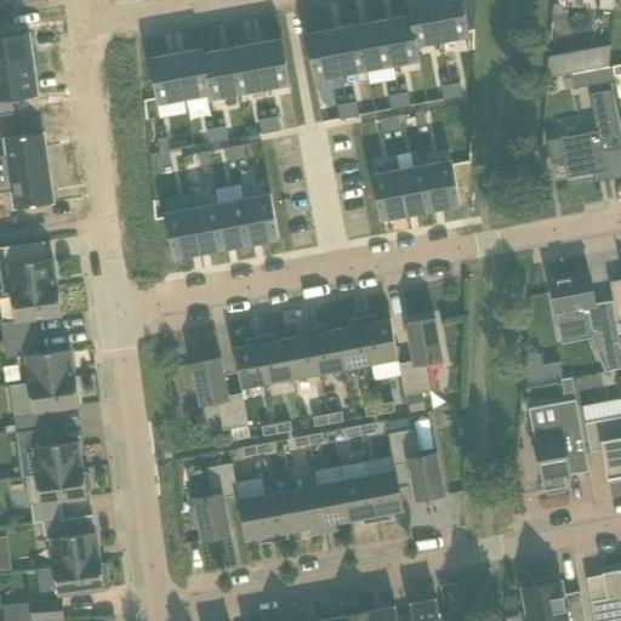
[(443,41),(434,0),(411,0),(408,1),(410,15),(411,15),(416,46),(417,46),(443,41)]
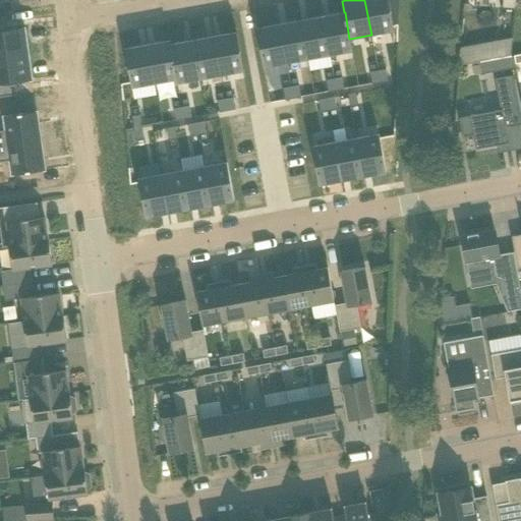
[(388,0),(364,0),(371,35),(394,31),(388,0)]
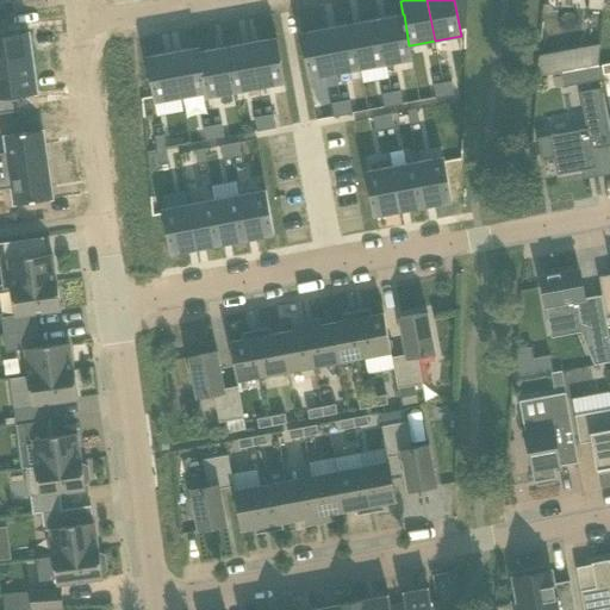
[(589,0),(589,11),(603,12),(603,0),(589,0)]
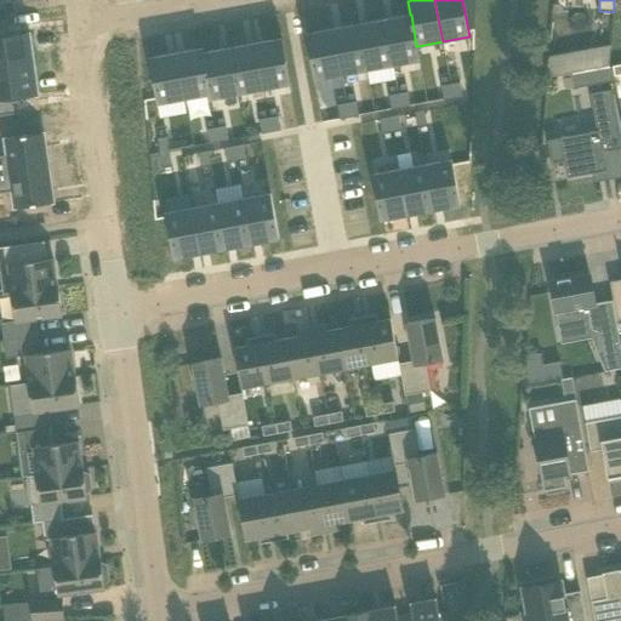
[(411,15),(410,15),(385,20),(393,66),(420,61),(417,46),(416,46),(411,15)]
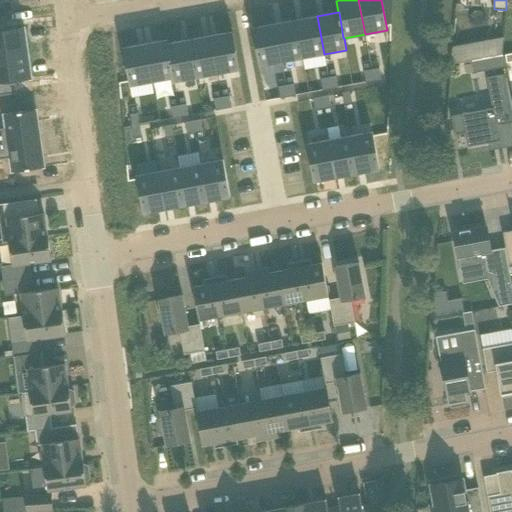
[(324,54),(317,16),(296,20),(303,58),(324,54)]
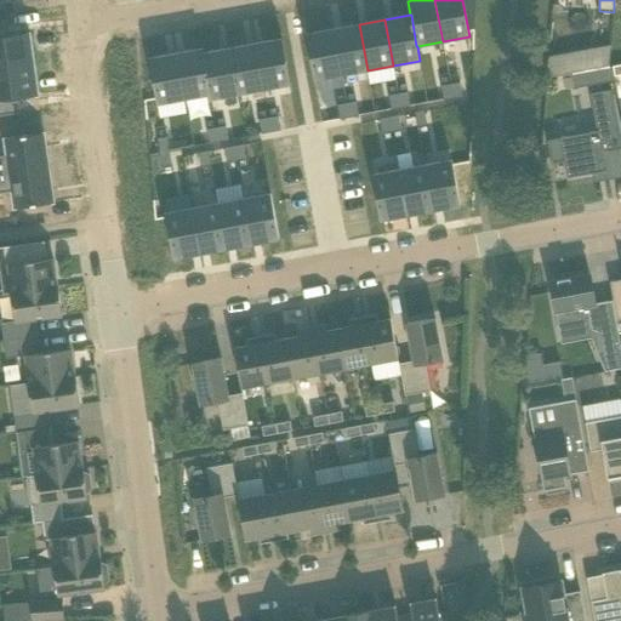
[(368,70),(359,24),(334,29),(342,75),(368,70)]
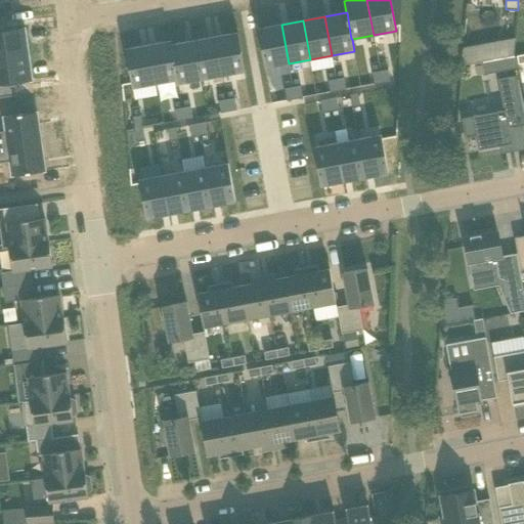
[(289,63),(281,25),(258,29),(265,68),(289,63)]
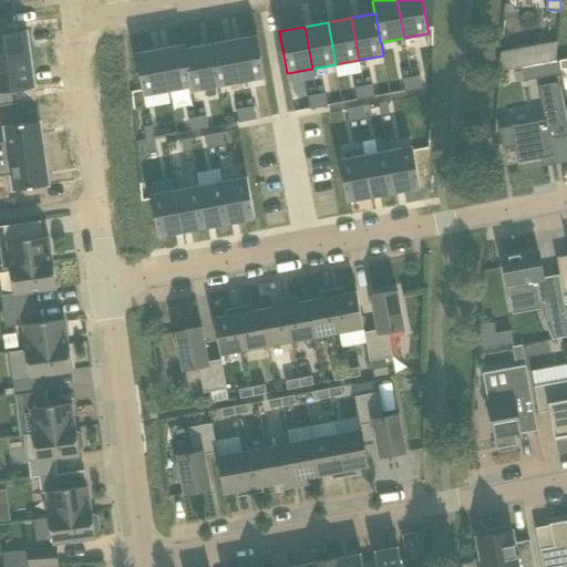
[(0,34),(0,62),(31,59),(27,31),(0,34)]
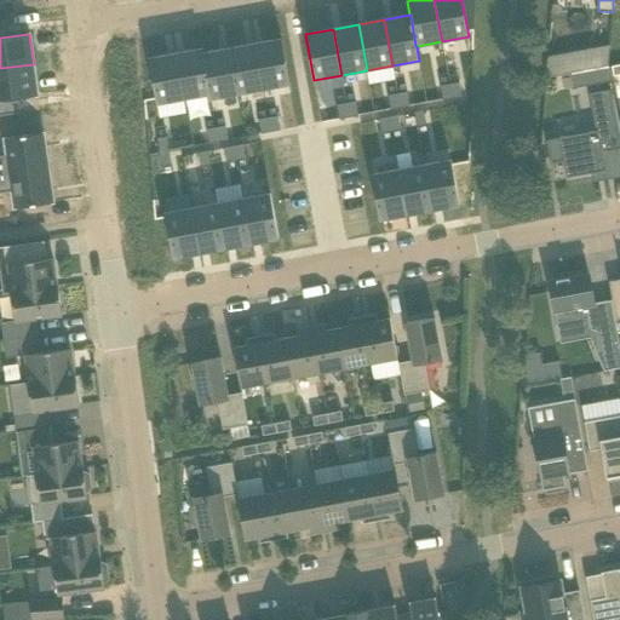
[(290,85),(281,39),(254,44),(263,90),(290,85)]
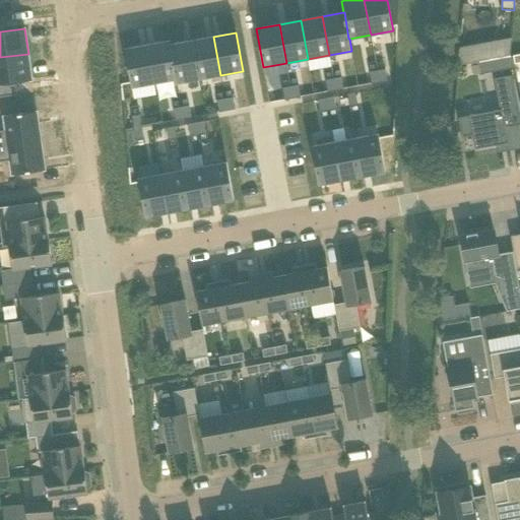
[(220,75),(213,37),(191,41),(198,79),(220,75)]
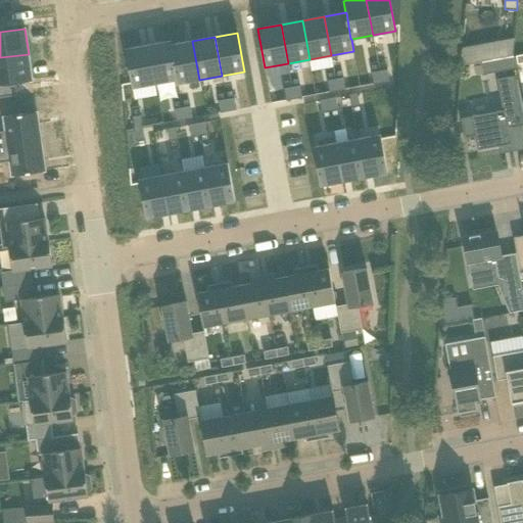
[(513,56),(514,40),(501,43),(500,58),(513,56)]
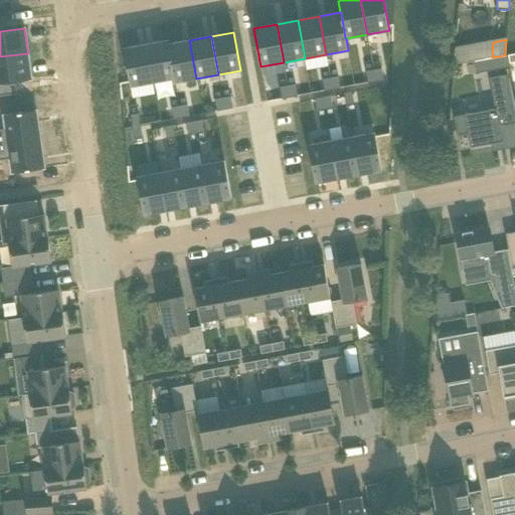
[(168,44),(169,44),(168,40),(145,44),(152,82),(173,78),(174,78),(168,44)]
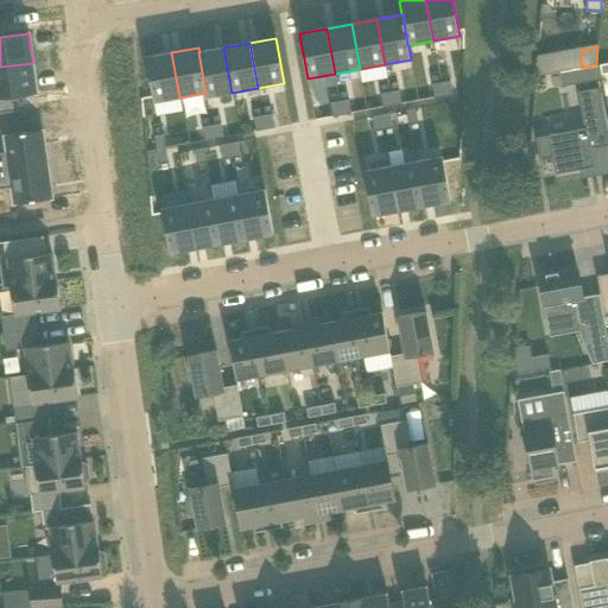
[(232,93),(223,48),(200,52),(198,52),(206,93),(204,93),(206,97),(232,93)]
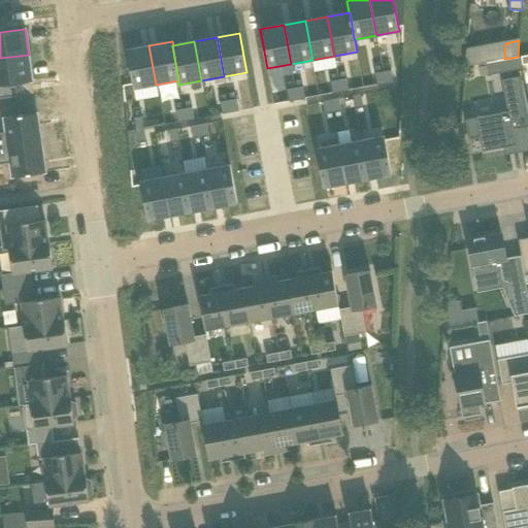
[(156,85),(149,45),(126,50),(133,89),(156,85)]
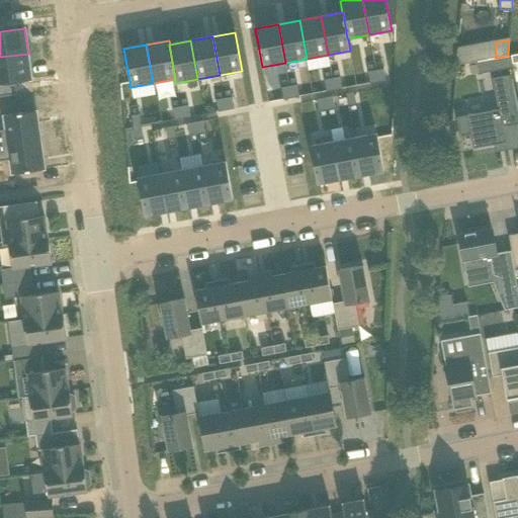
[(467,63),(468,48),(457,50),(456,65),(467,63)]
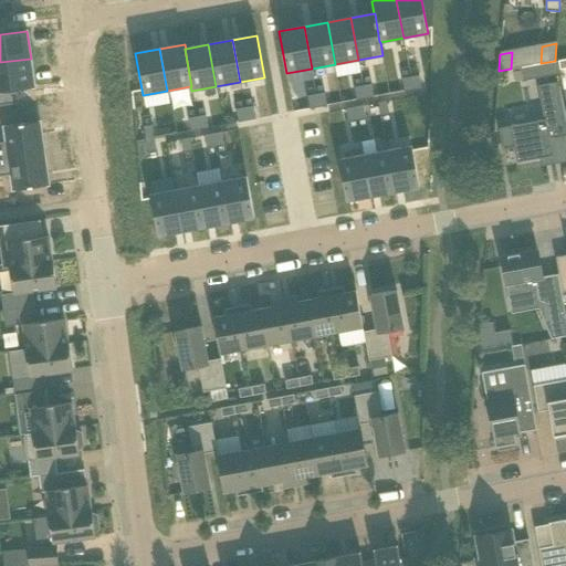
[(16,88),(34,85),(31,59),(0,62),(0,105),(18,104),(16,88)]
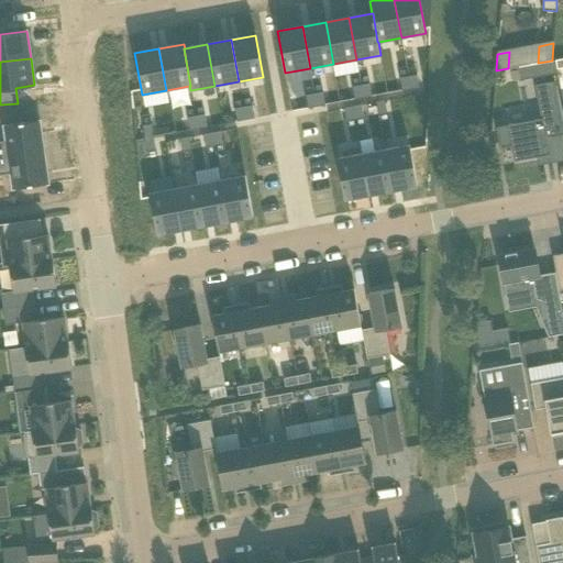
[(558,74),(555,61),(531,65),(533,78),(558,74)]
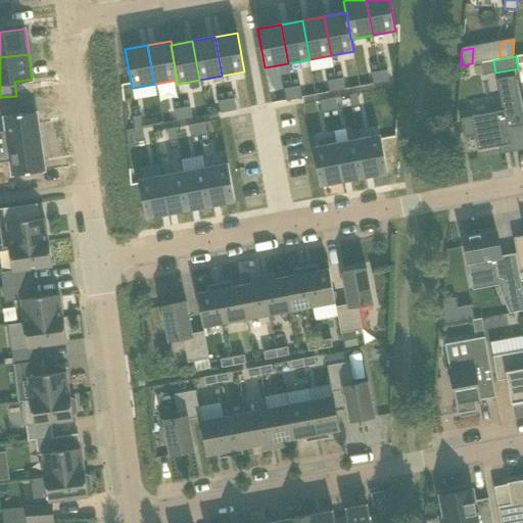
[(390,82),(387,68),(372,72),(374,85),(382,83),(390,82)]
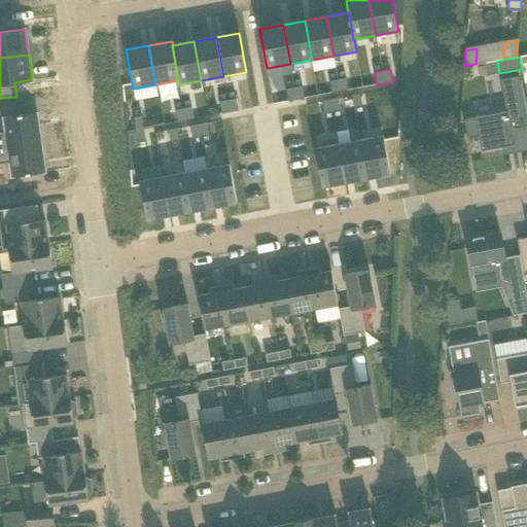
[(348,91),(346,77),(329,80),(332,94),(348,91)]
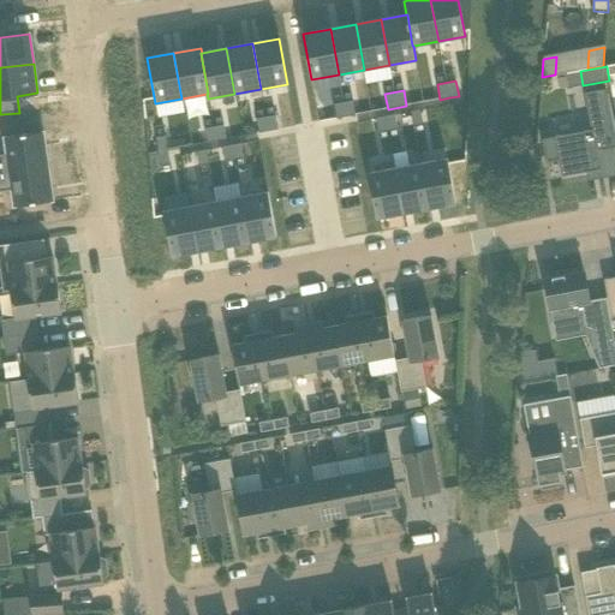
[(598,153),(614,149),(614,139),(605,90),(584,94),(591,131),(542,139),(547,163),(560,161),(562,177),(602,169),(598,153)]
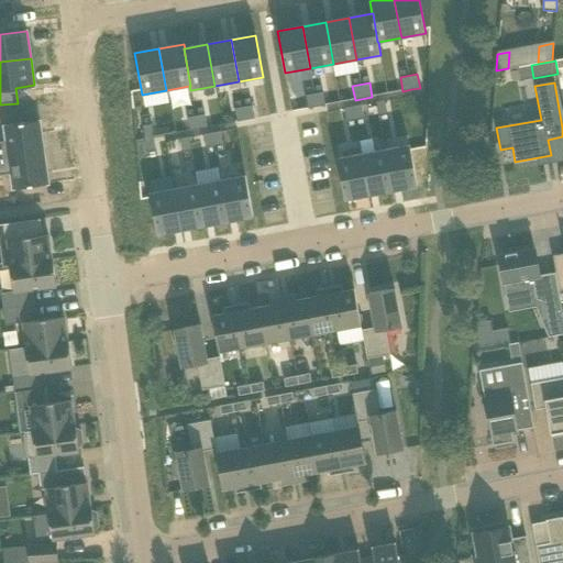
[(326,106),(323,91),(306,95),(308,108),(326,106)]
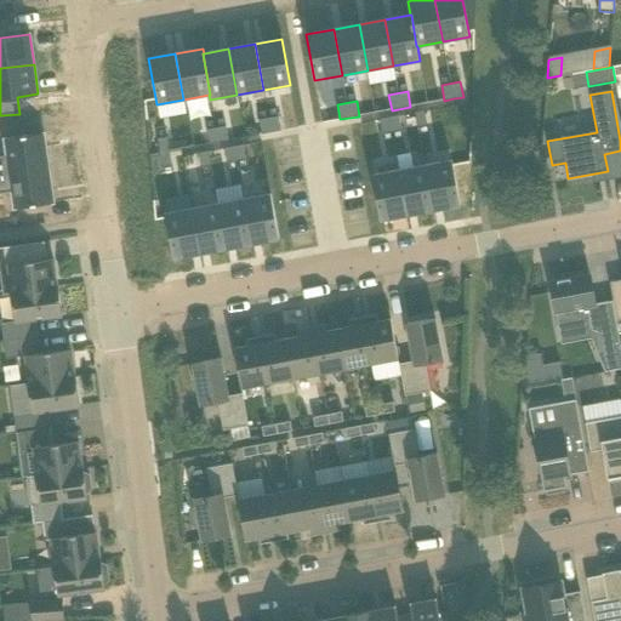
[(427,126),(425,112),(415,113),(419,129),(427,126)]
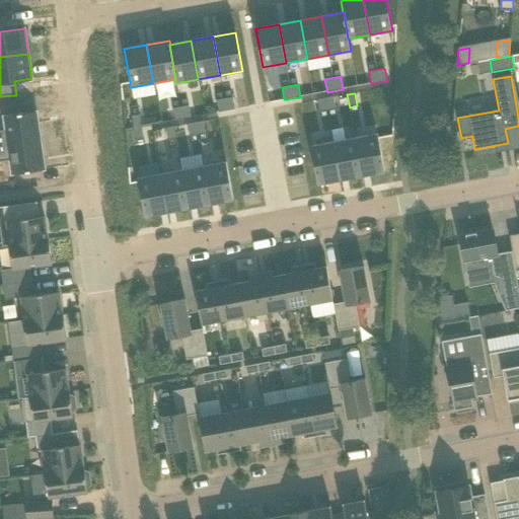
[(234,108),(232,96),(216,99),(218,112),(234,108)]
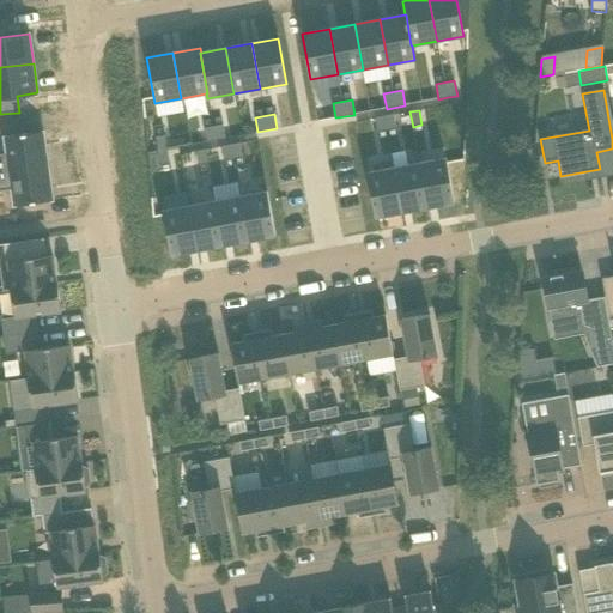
[(396,129),(394,114),(384,116),(375,117),(377,133),(396,129)]
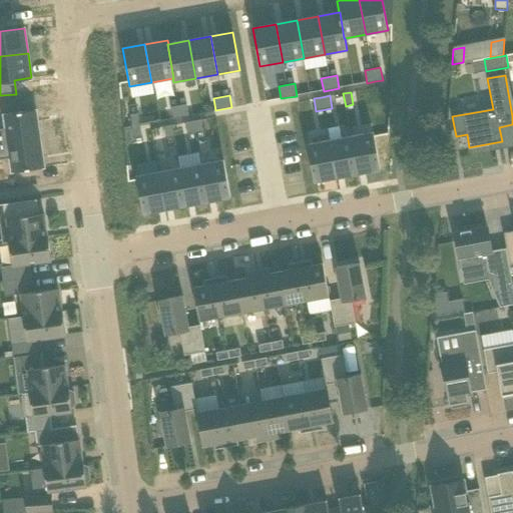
[(188,115),(186,103),(170,106),(173,118),(188,115)]
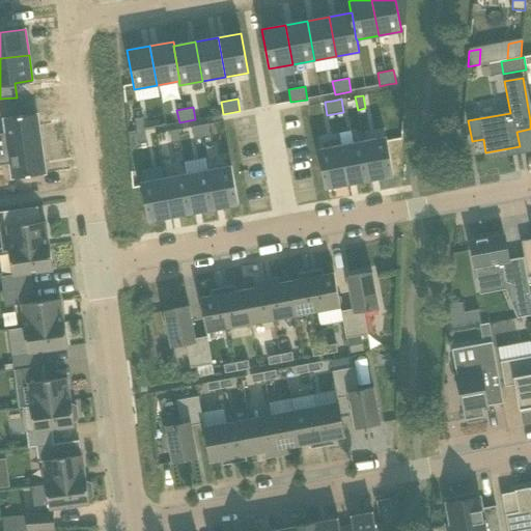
[(0,149),(42,144),(37,114),(3,118),(5,134),(0,134),(0,149)]
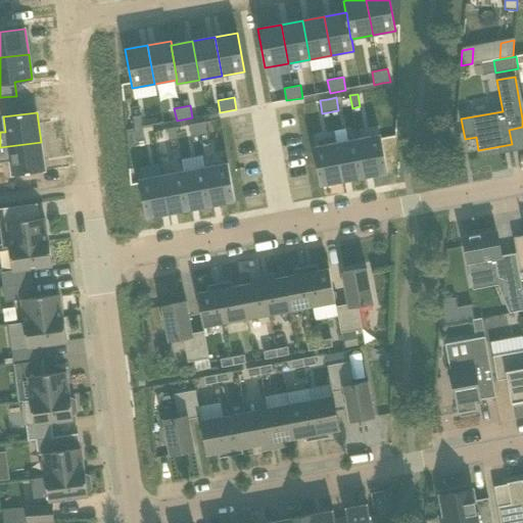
[(143,127),(141,115),(134,117),(136,129),(143,127)]
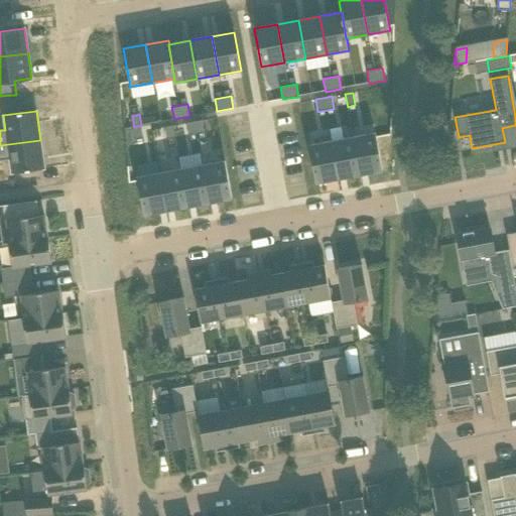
[(205,132),(203,120),(186,123),(188,135),(205,132)]
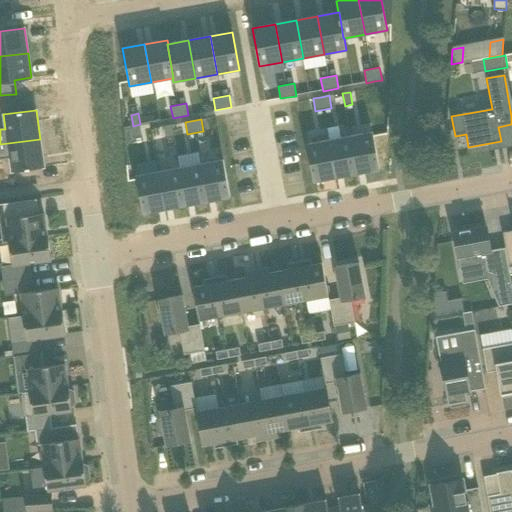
[(133,126),(135,137),(142,135),(140,124),(133,126)]
